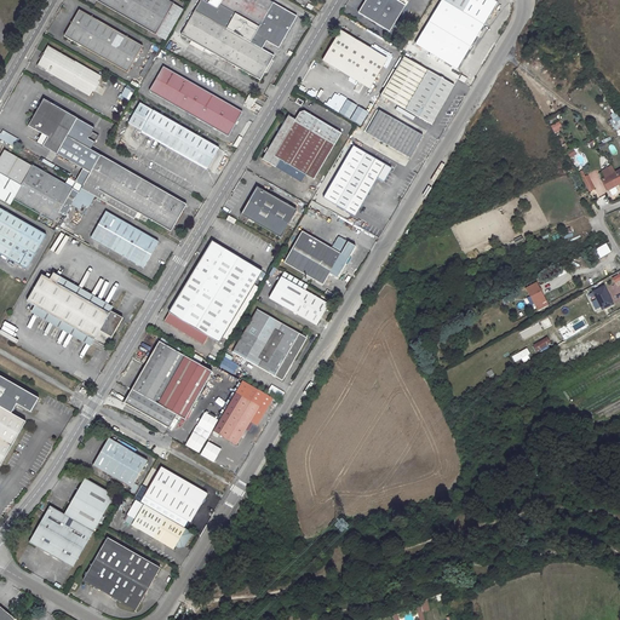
[(96,0),(155,33),(173,1),(170,0),(96,0)]
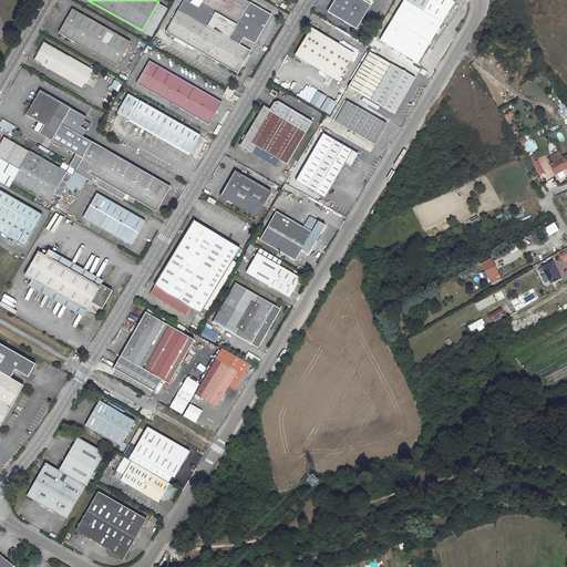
[(184,0),(183,0),(165,32),(238,73),(250,51),(239,44),(238,43),(243,37),(244,38),(255,43),(270,14),(245,0),(202,0),(198,8),(184,0)]
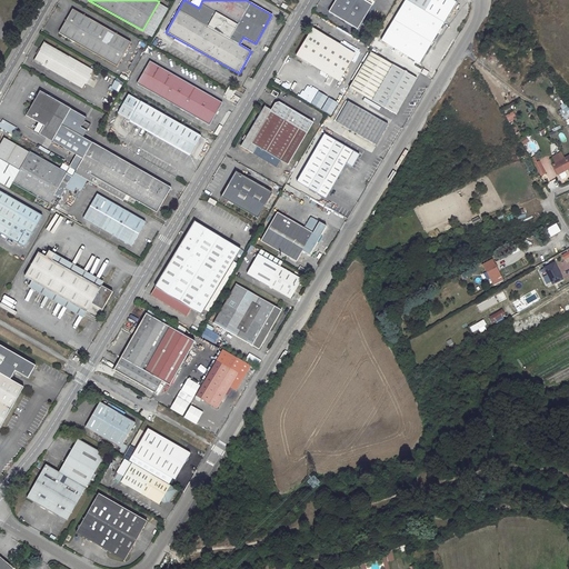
[(337,0),(330,12),(359,29),(375,2),(371,0),(337,0)]
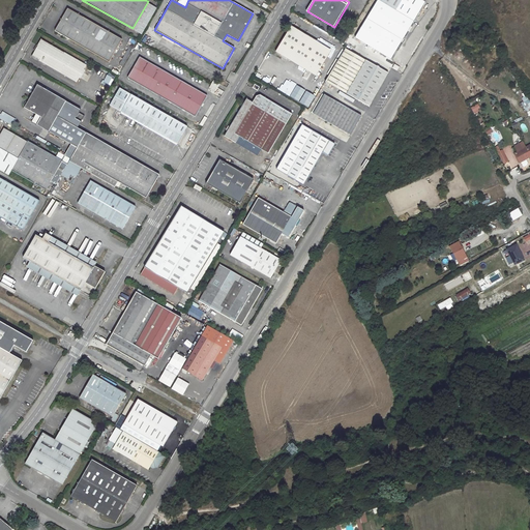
[(376,0),(354,37),(390,59),(424,1),(422,0),(376,0)]
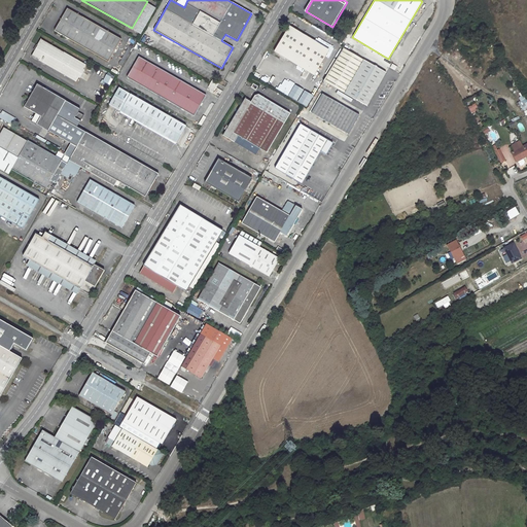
[(147,1),(132,28),(140,33),(155,6),(147,1)]
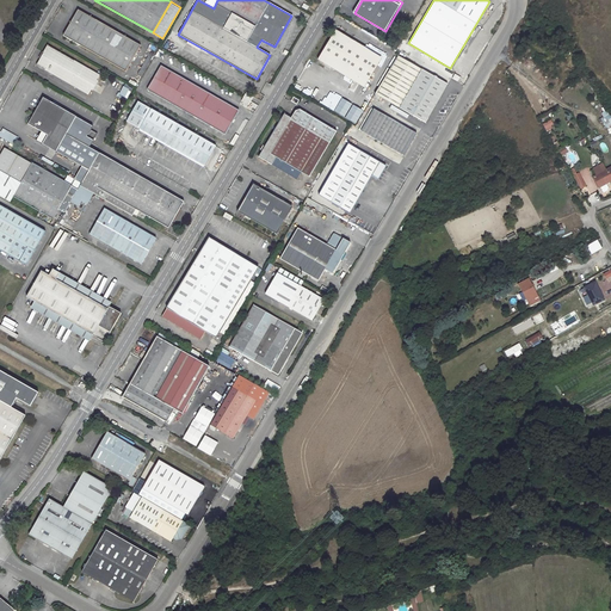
[(78,10),(63,36),(125,69),(140,44),(78,10)]
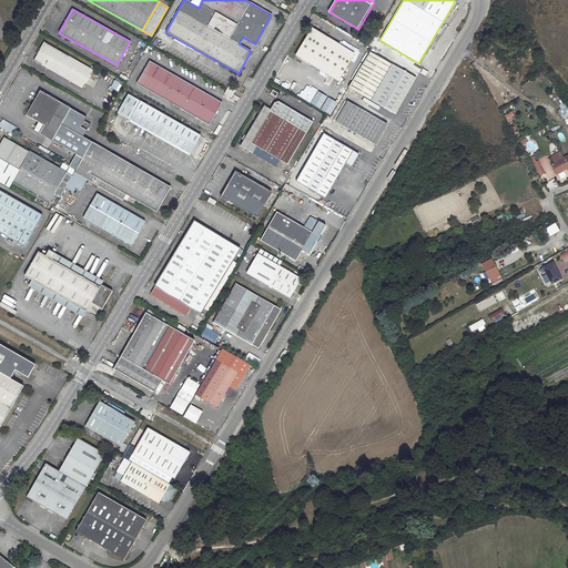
[(312,37),(314,34),(314,33),(306,28),(290,56),(297,60),(300,56),(336,77),(347,59),(312,37)]
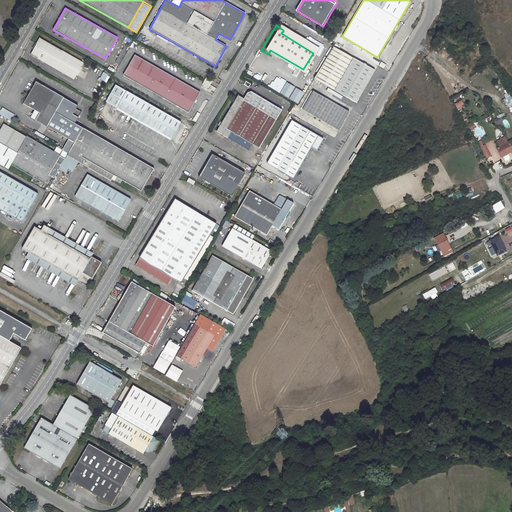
[(314,50),(283,31),(281,33),(313,53),(314,50)]
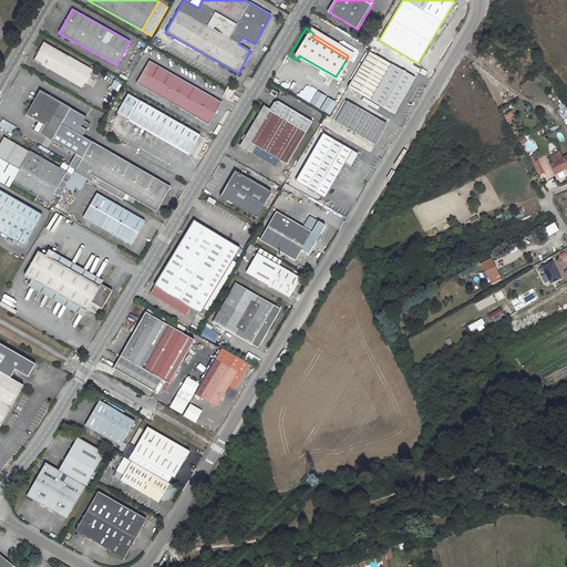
[(43,41),(33,60),(81,86),(92,69),(43,41)]
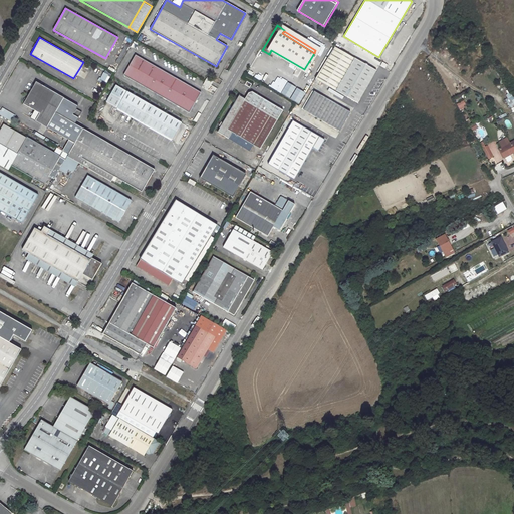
[(335,47),(316,79),(336,90),(358,103),(376,71),(335,47)]
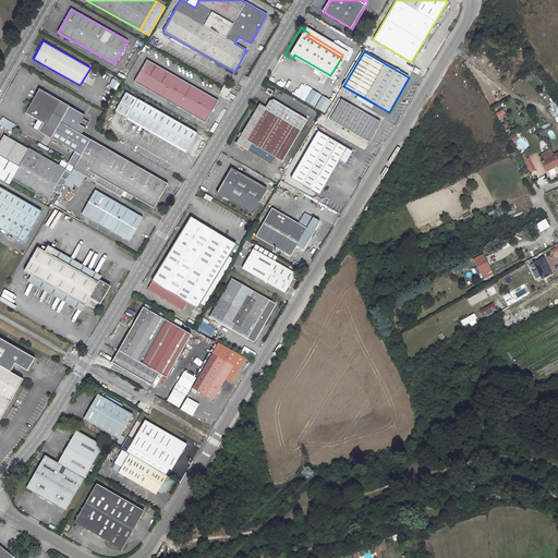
[(330,75),(294,55),(292,59),(327,81),(330,75)]
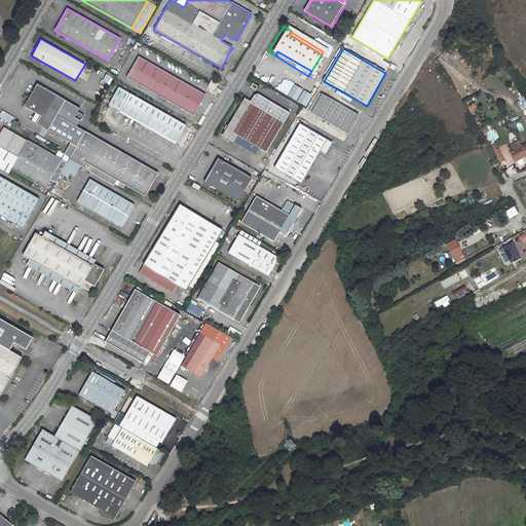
[(126,77),(193,115),(205,95),(138,57),(126,77)]
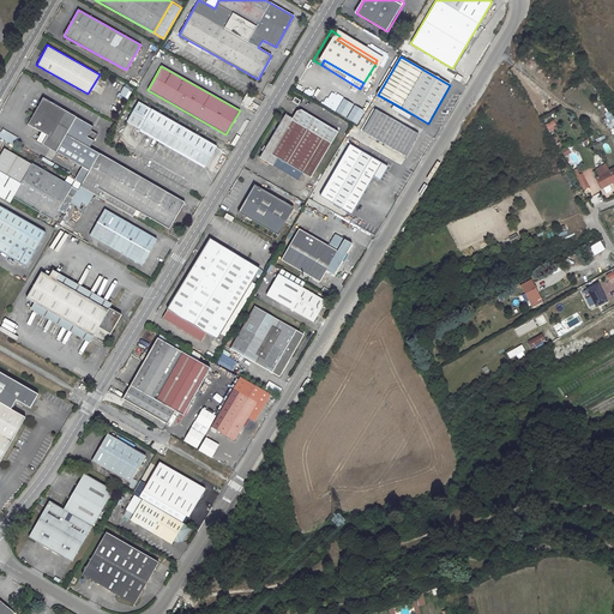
[(126,84),(122,90),(131,94),(134,88),(126,84)]
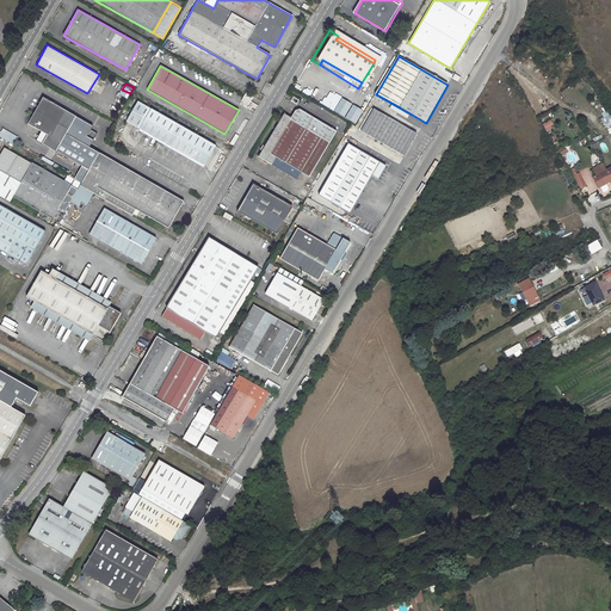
[(42,143),(56,152),(73,124),(79,127),(82,121),(43,98),(28,124),(39,131),(47,135),(42,143)]
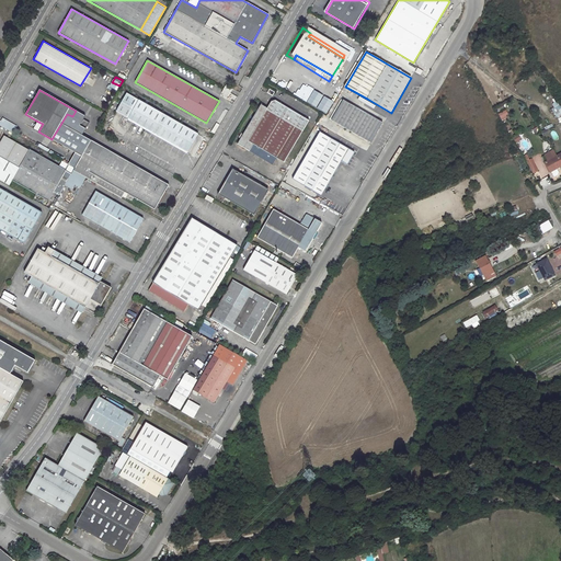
[(116,111),(187,152),(197,135),(126,93),(116,111)]
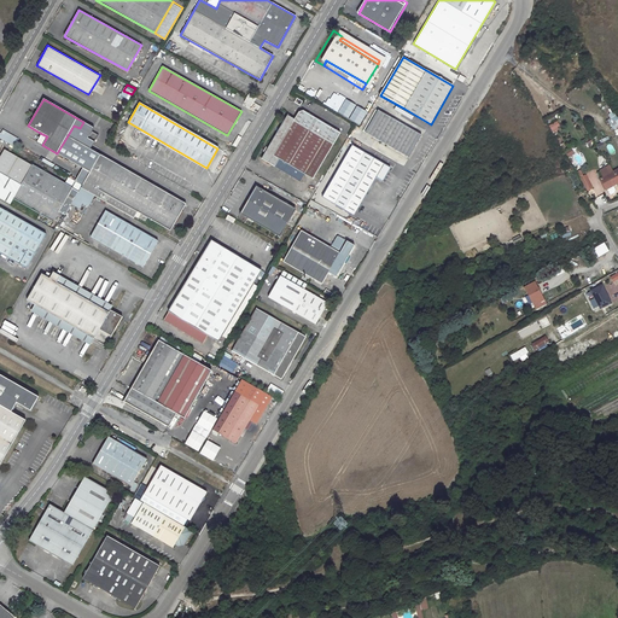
[(366,132),(409,157),(423,135),(379,110),(366,132)]
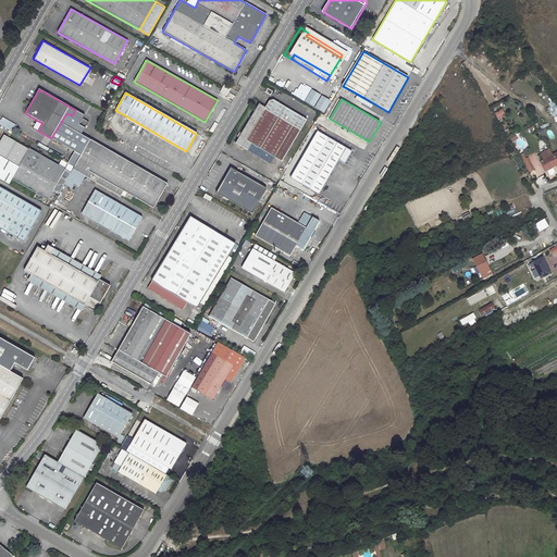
[(259,103),(235,140),(271,164),(275,159),(280,161),(307,122),(274,100),(270,102),(265,108),(259,103)]
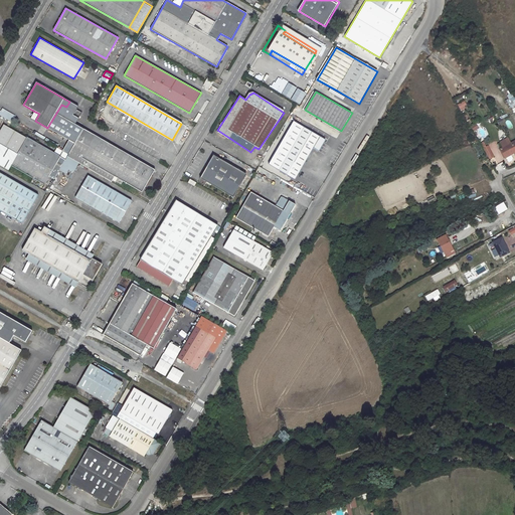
[(514,98),(512,93),(505,96),(514,113),(514,112),(514,98)]
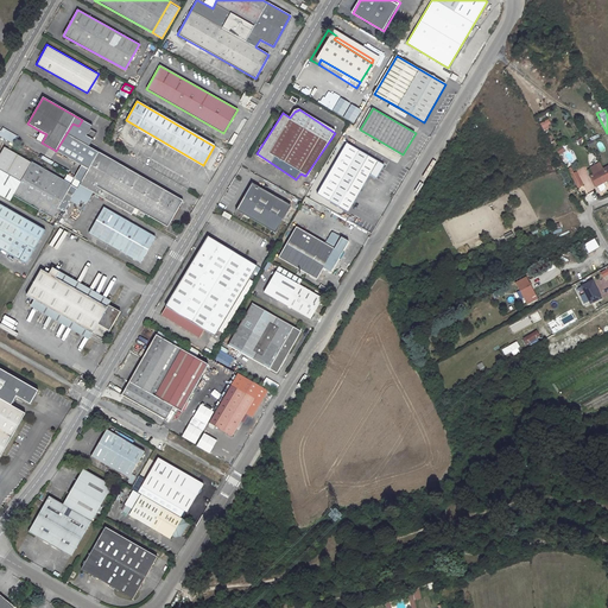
[(549,119),(540,124),(544,131),(552,126),(549,119)]
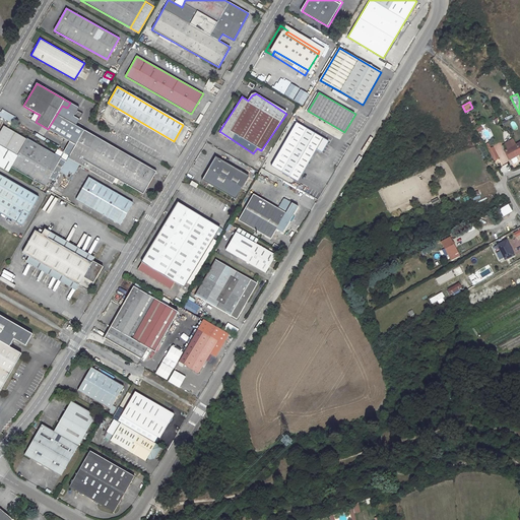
[(15,117),(2,109),(0,113),(0,116),(12,123),(15,117)]
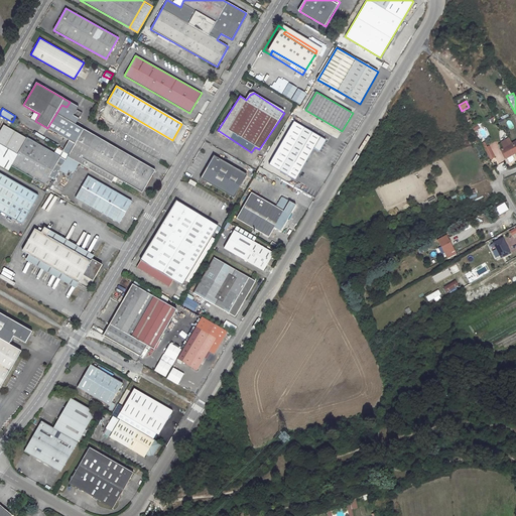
[(35,121),(39,114),(33,111),(30,118),(35,121)]
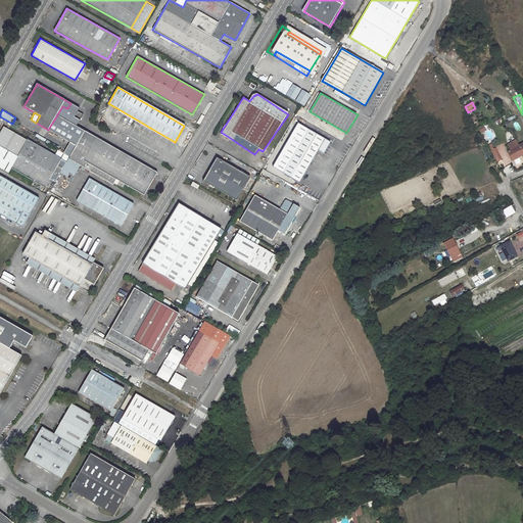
[(299,183),(319,150),(324,154),(325,154),(325,153),(331,143),(331,142),(298,123),(273,167),(299,183)]
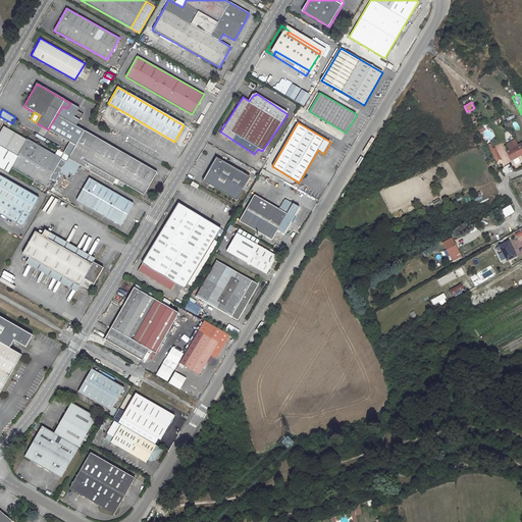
[(12,167),(45,186),(50,178),(55,181),(66,162),(4,126),(1,125),(0,125),(0,167),(8,172),(12,167)]
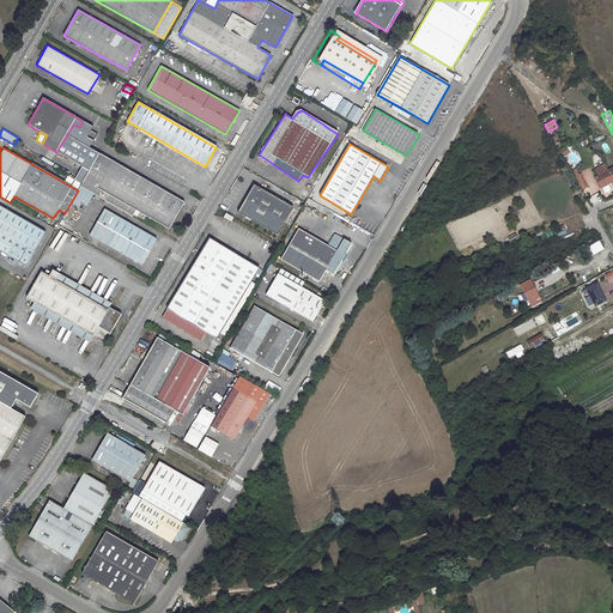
[(97,159),(117,171),(121,164),(101,153),(97,159)]
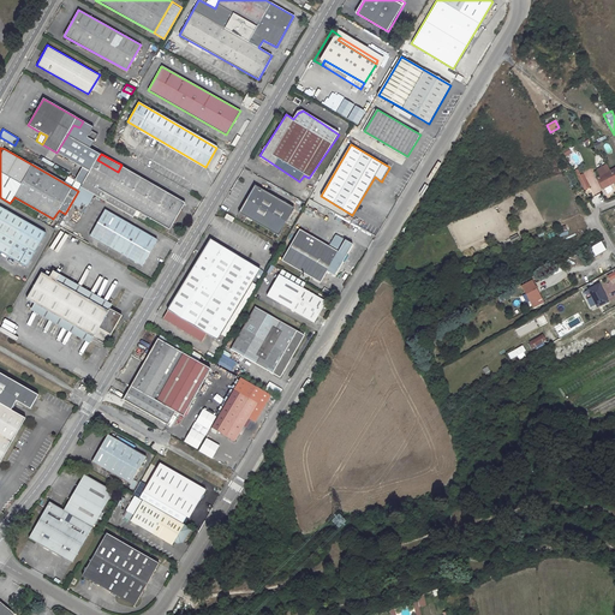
[(82,186),(133,218),(138,210),(171,230),(186,203),(121,165),(118,172),(97,160),(82,186)]
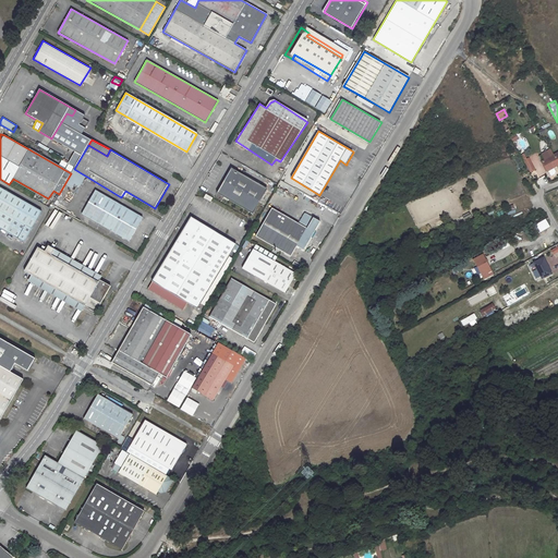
[(546,162),(545,164),(550,172),(557,168),(557,160),(556,157),(546,162)]
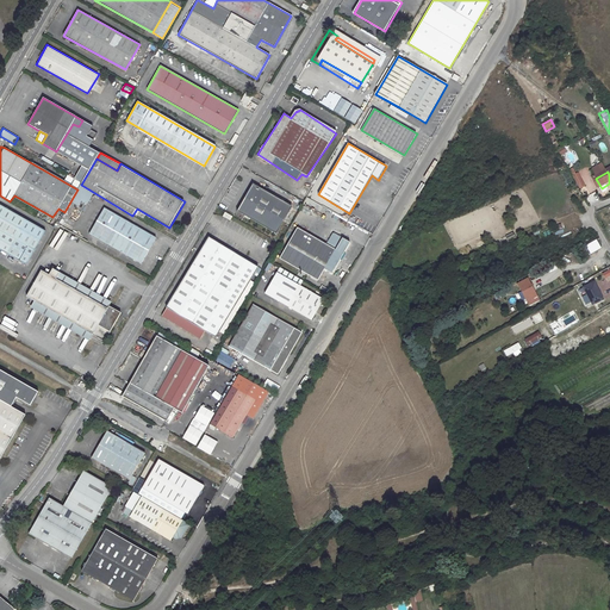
[(254,182),(238,209),(278,232),(293,205),(254,182)]
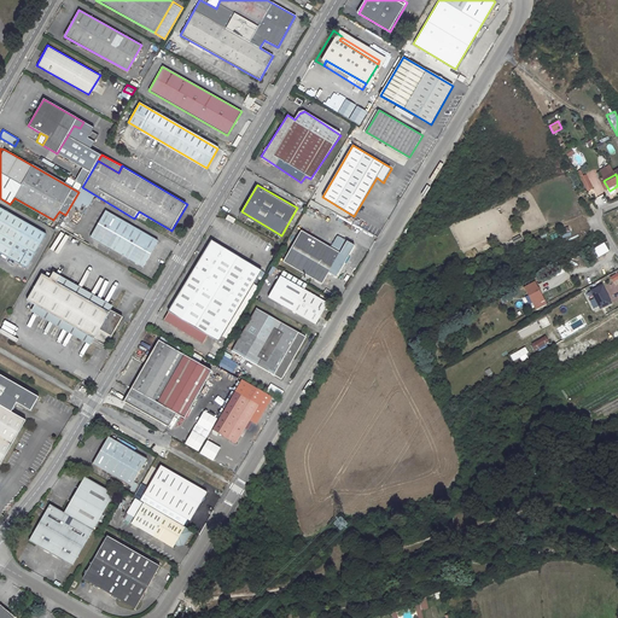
[(0,252),(27,268),(28,267),(47,234),(0,207),(0,252)]
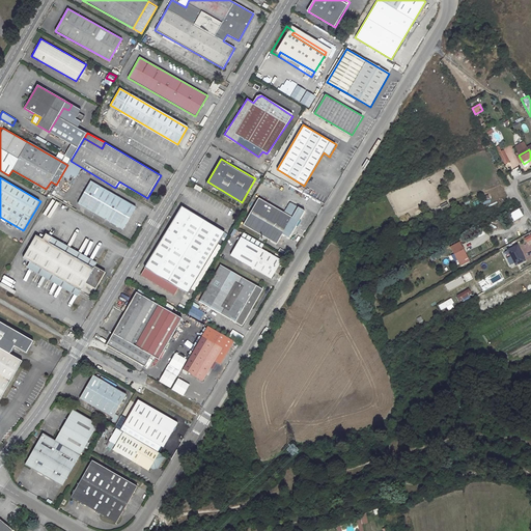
[(78,203),(123,229),(137,206),(91,180),(78,203)]
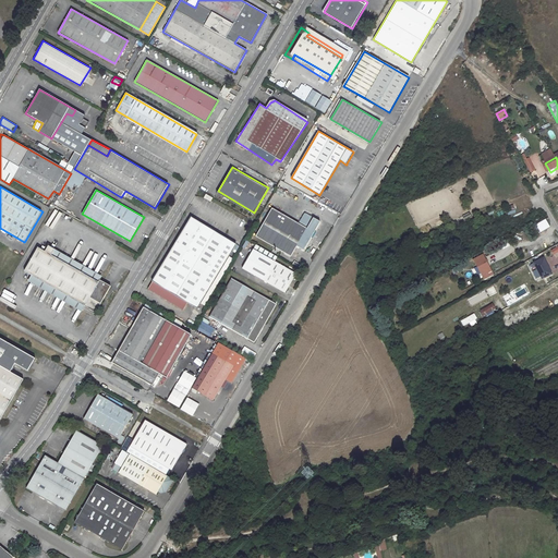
[(256,237),(284,253),(288,254),(291,256),(298,246),(304,251),(320,222),(278,198),(256,237)]
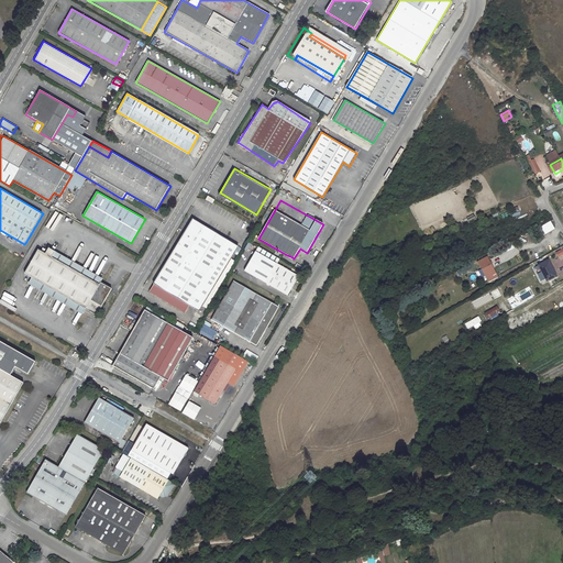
[(240,245),(190,217),(151,283),(146,290),(183,311),(187,304),(197,310),(232,251),(235,252),(240,245)]
